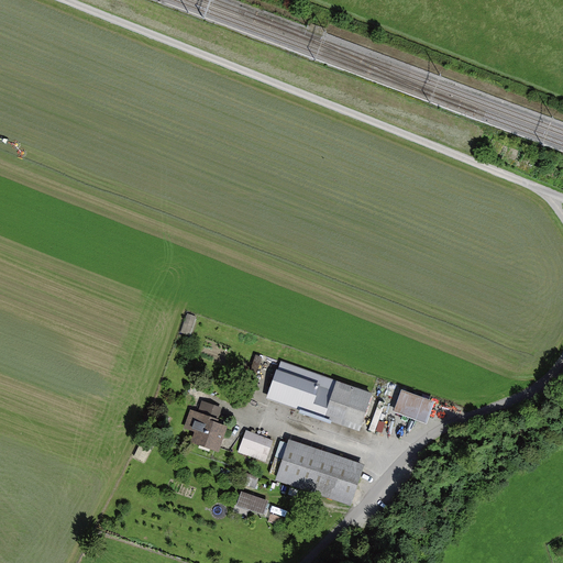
[(373,395),(282,362),(267,400),(360,433),(373,395)]
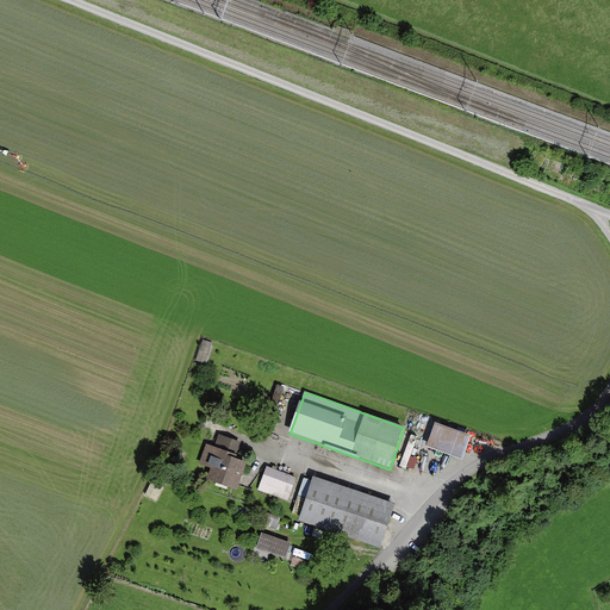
[(471,437),(435,424),(427,448),(462,461),(471,437)]
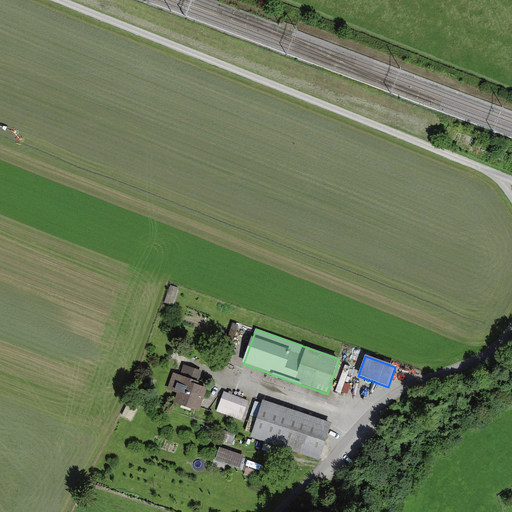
[(179,376),(173,374),(167,391),(177,395),(174,404),(199,413),(207,390),(198,386),(203,373),(183,366),(179,376)]
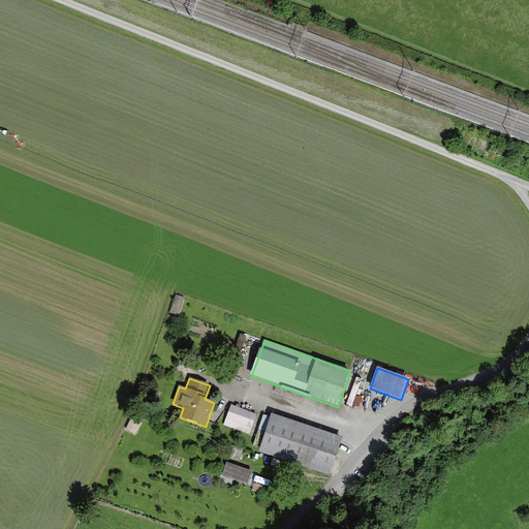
[(257,415),(231,405),(224,426),(250,435),(257,415)]
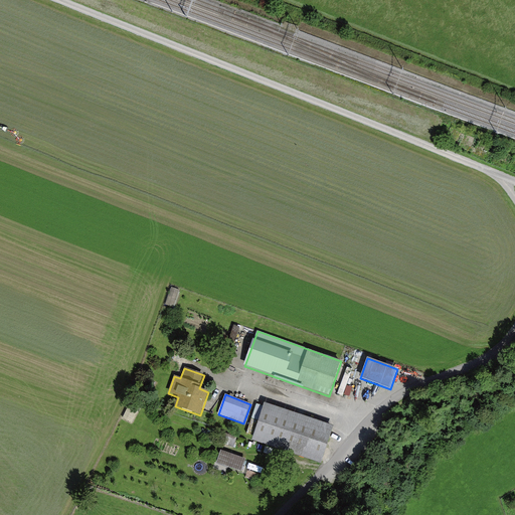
[(321,465),(334,427),(265,403),(251,442),(321,465)]
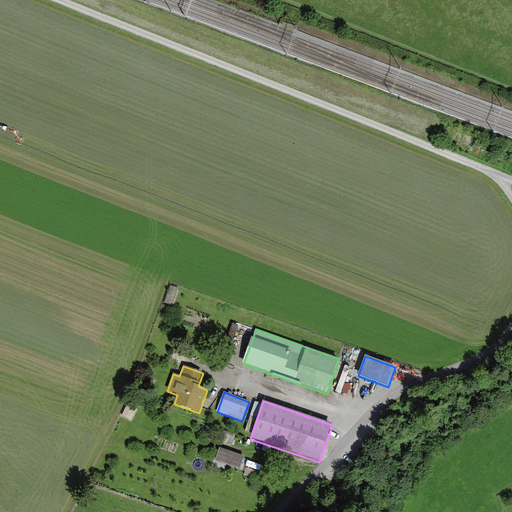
[(244,457),(220,448),(215,461),(240,469),(244,457)]
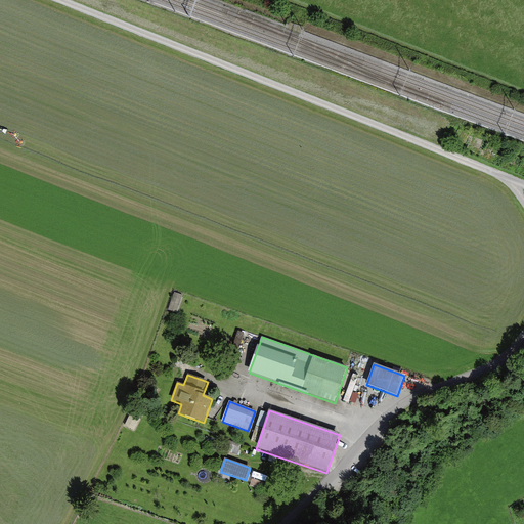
[(255,473),(251,486),(261,489),(265,475),(255,473)]
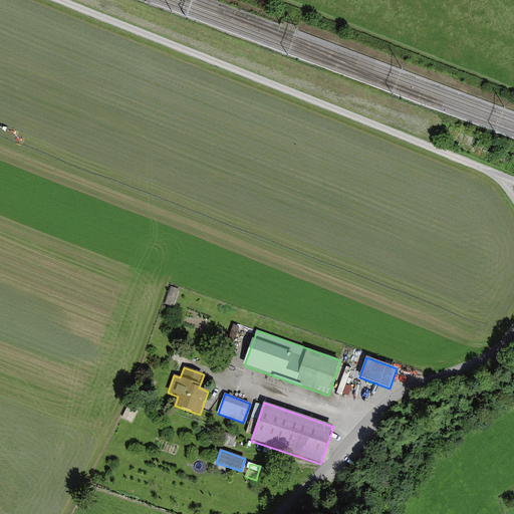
All buildings are outlined.
